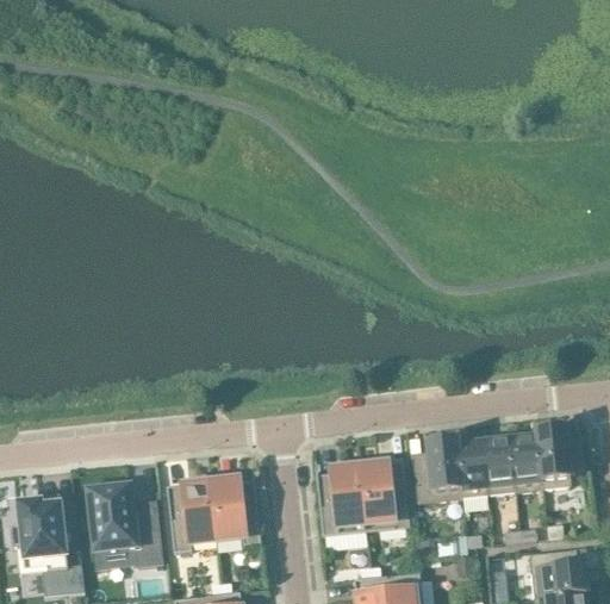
[(535,436),(536,436),(542,489),(571,486),(568,472),(585,469),(582,437),(565,439),(564,429),(535,433),(535,436)]
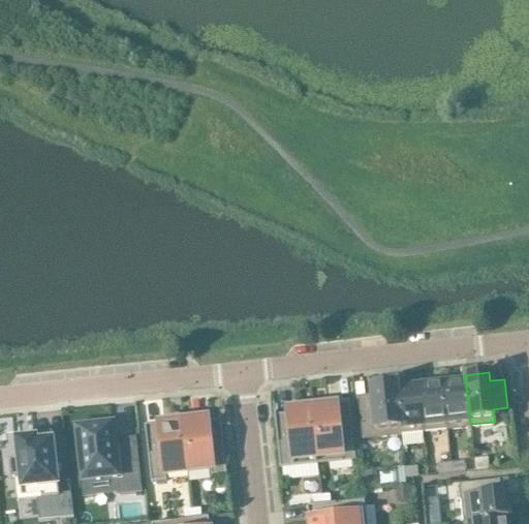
[(441,381),(446,427),(470,424),(465,378),(464,378),(441,381)]
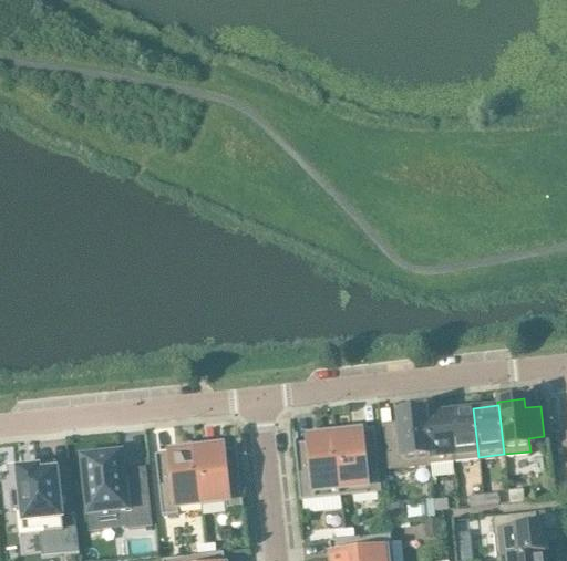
[(449,411),(453,459),(478,457),(473,408),(449,411)]
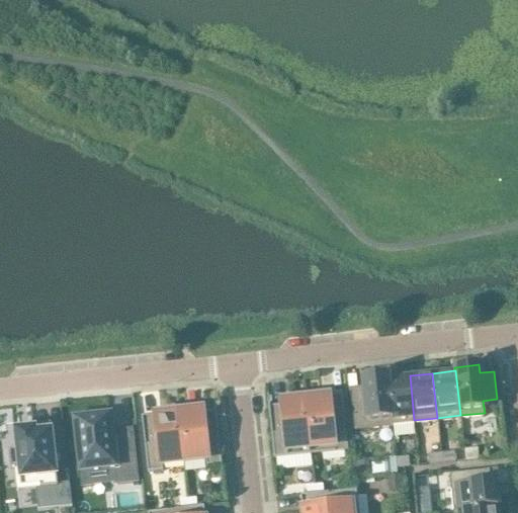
[(386,374),(364,376),(362,377),(363,386),(349,387),(353,427),(392,423),(386,378),(387,378),(386,374)]
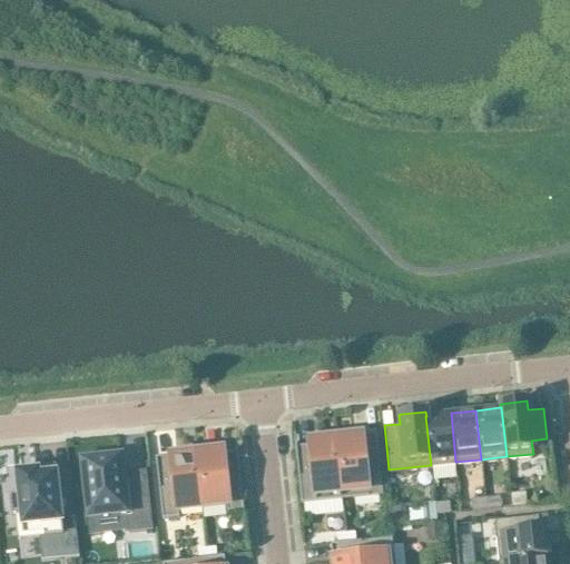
[(451,413),(426,416),(425,416),(431,465),(455,462),(451,413)]
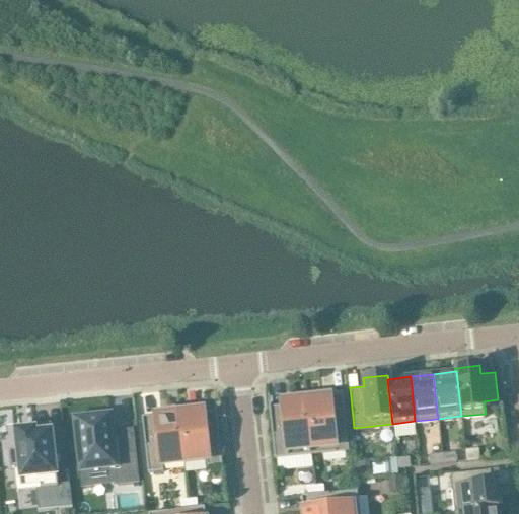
[(348,448),(342,392),(339,392),(339,393),(326,394),(327,397),(306,400),(306,396),(305,396),(310,452),(348,448)]
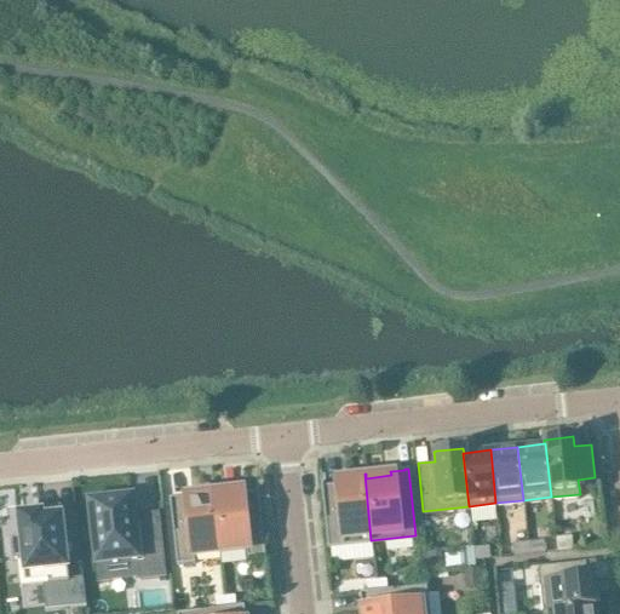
[(371,540),(365,474),(362,474),(348,475),(348,480),(322,483),(322,478),(320,478),(327,545),(371,540)]
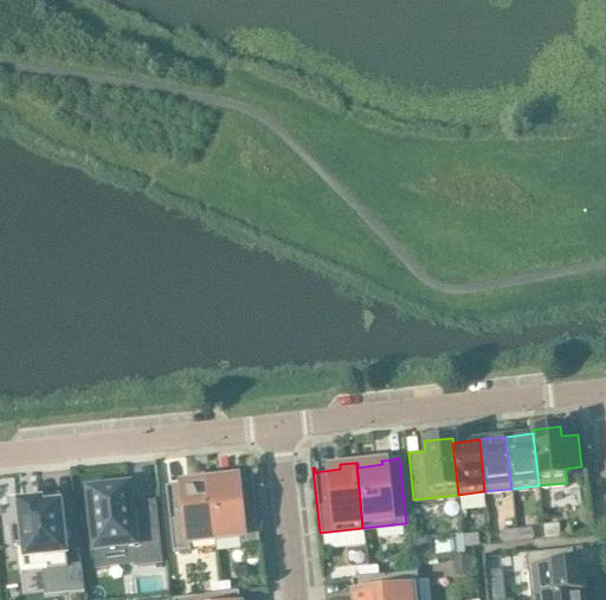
[(214,537),(239,535),(240,541),(258,540),(251,473),(249,475),(250,479),(225,482),(224,477),(207,479),(214,537)]
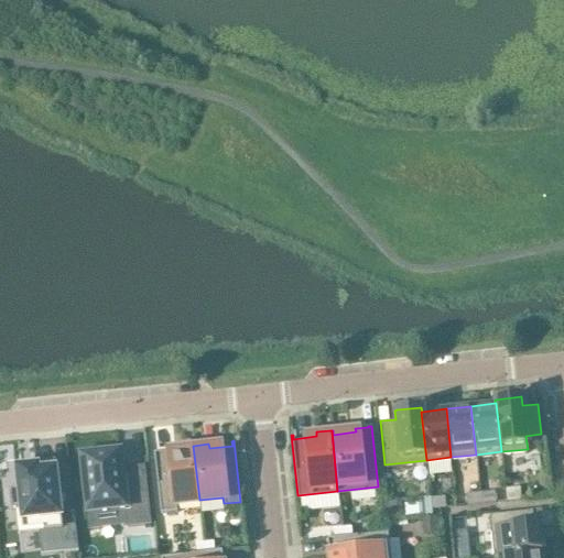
[(199,500),(193,446),(192,446),(193,450),(170,452),(170,449),(156,450),(156,449),(153,449),(160,511),(176,509),(176,502),(199,500)]
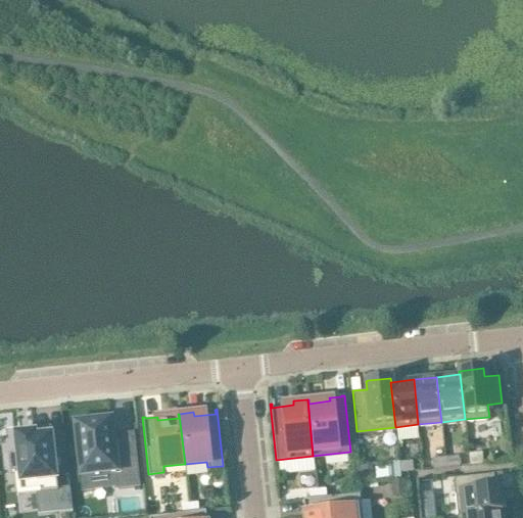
[(110,416),(75,420),(80,473),(116,469),(117,485),(139,483),(135,446),(114,449),(113,439),(110,416)]
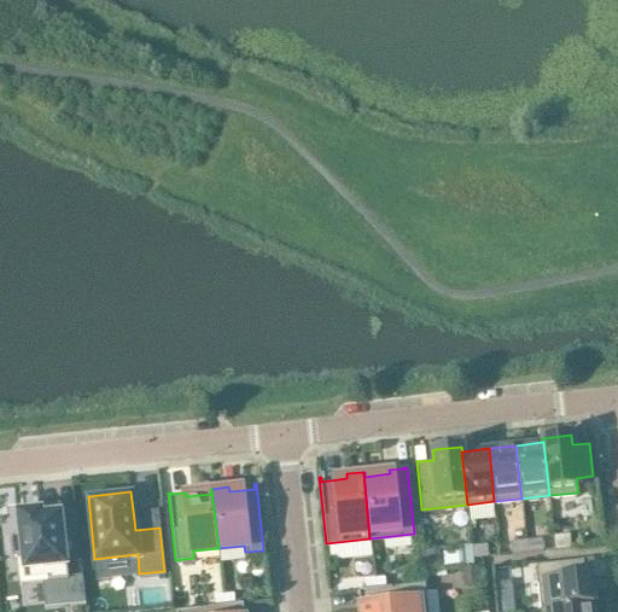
[(41,507),(16,510),(18,522),(19,531),(11,532),(13,554),(21,553),(24,577),(46,575),(47,580),(68,577),(60,510),(41,512),(41,507)]
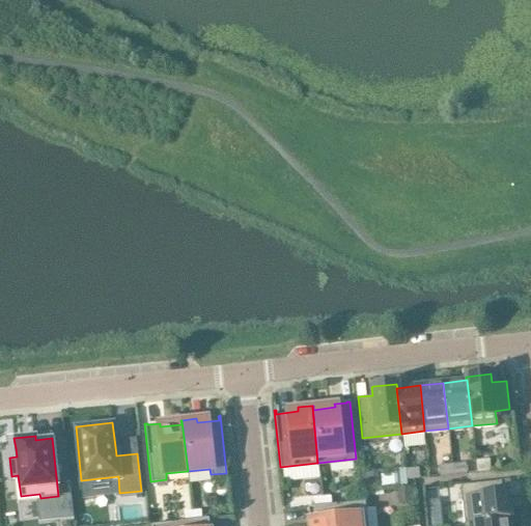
[(466,470),(465,460),(452,462),(453,471),(466,470)]
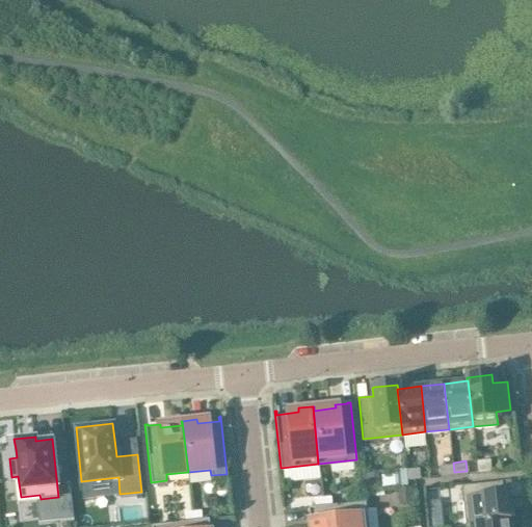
[(441,474),(454,472),(453,463),(440,464),(441,474)]
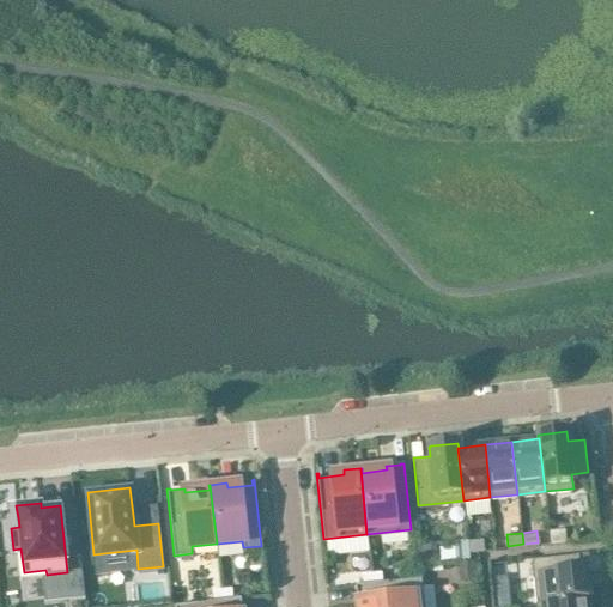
[(484,548),(483,536),(467,539),(468,550),(484,548)]
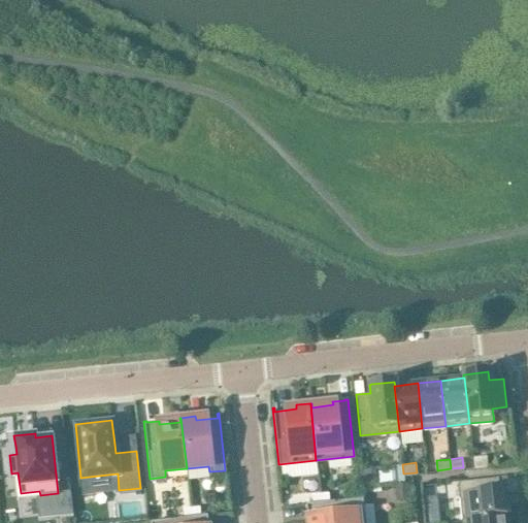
[(461,519),(468,518),(508,514),(507,499),(505,499),(504,489),(499,490),(498,476),(469,479),(470,493),(466,493),(459,494),(461,519)]
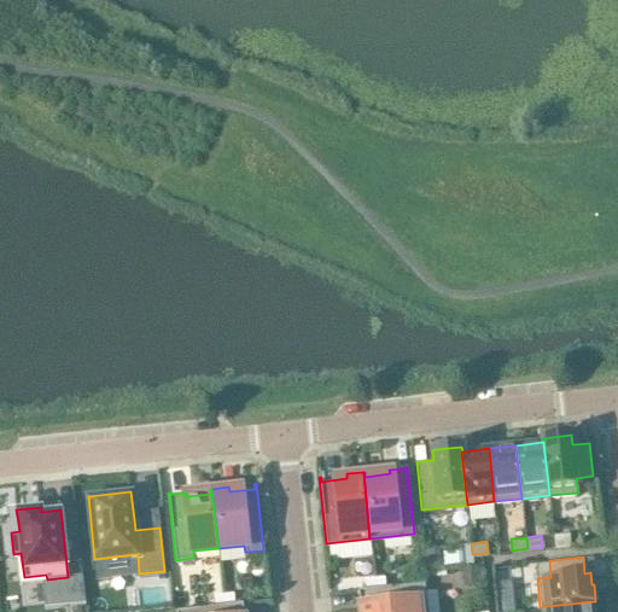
[(366,584),(385,583),(384,575),(365,576),(366,584)]
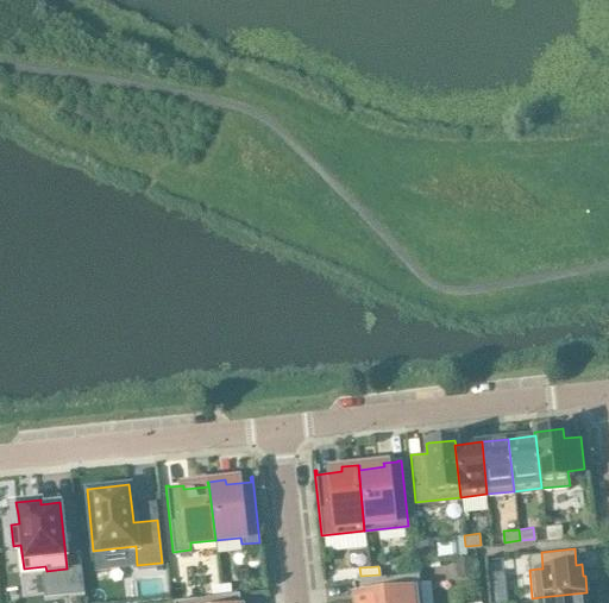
[(421,602),(418,572),(352,579),(352,583),(353,583),(355,597),(359,597),(359,602),(421,602)]
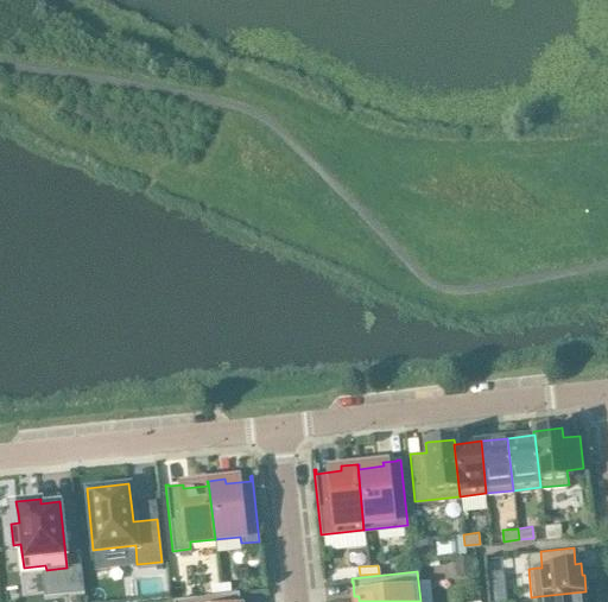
[(211,591),(230,589),(229,581),(210,583),(211,591)]
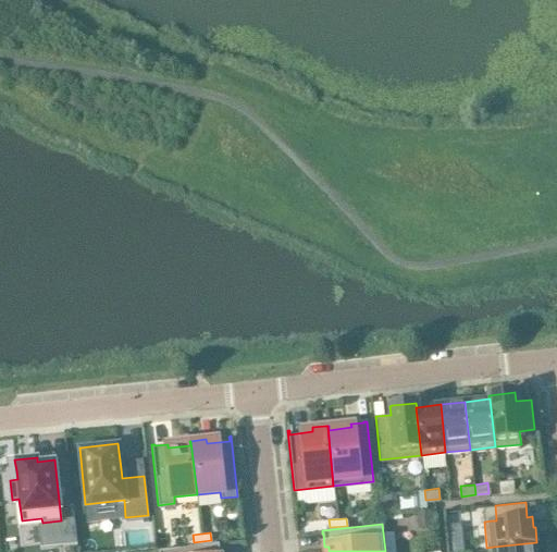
[(218,551),(218,544),(219,544),(219,541),(158,548),(158,551),(218,551)]
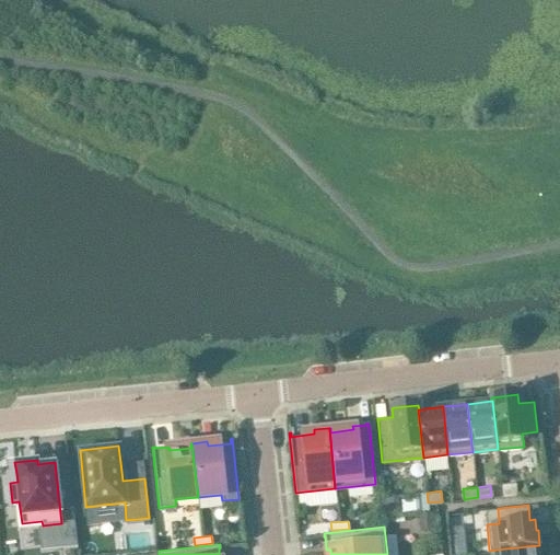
[(497,550),(497,554),(540,554),(539,545),(497,550)]
